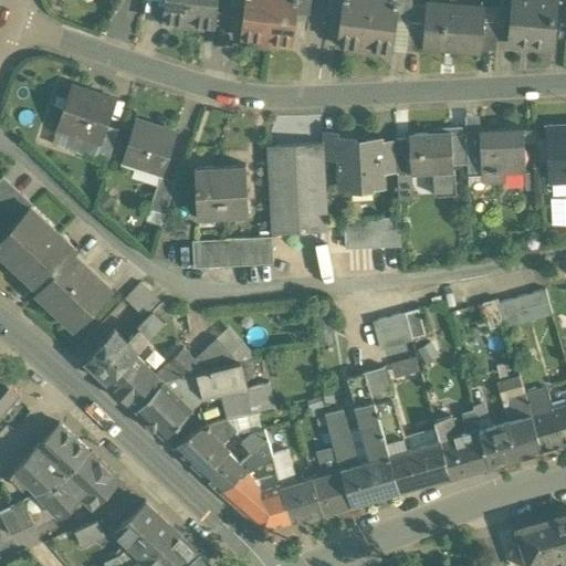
[(164,0),(163,19),(181,21),(180,27),(188,27),(191,0),(164,0)]
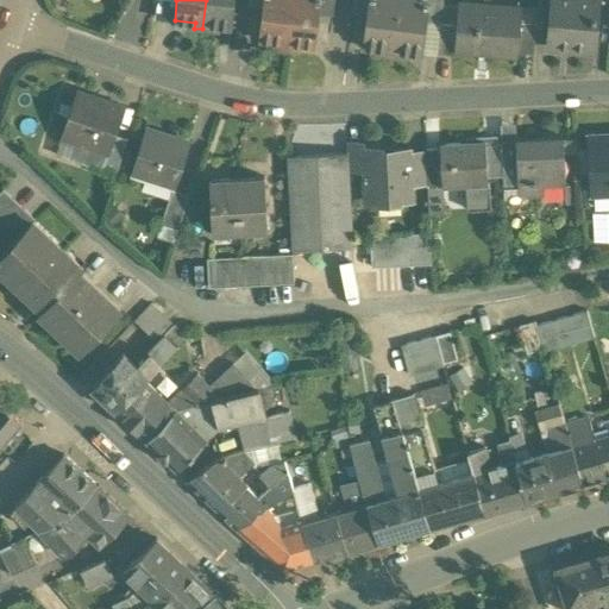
[(206,0),(202,29),(211,30),(212,25),(231,27),(234,0),(206,0)]
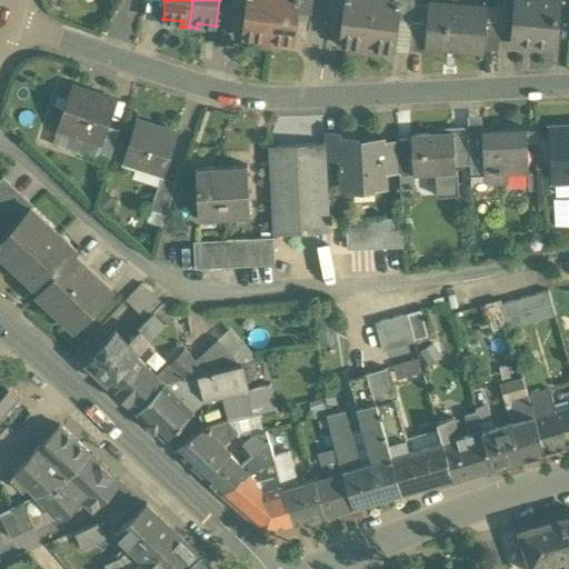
[(246,0),(246,7),(241,37),(260,39),(259,46),(267,47),(272,0),(246,0)]
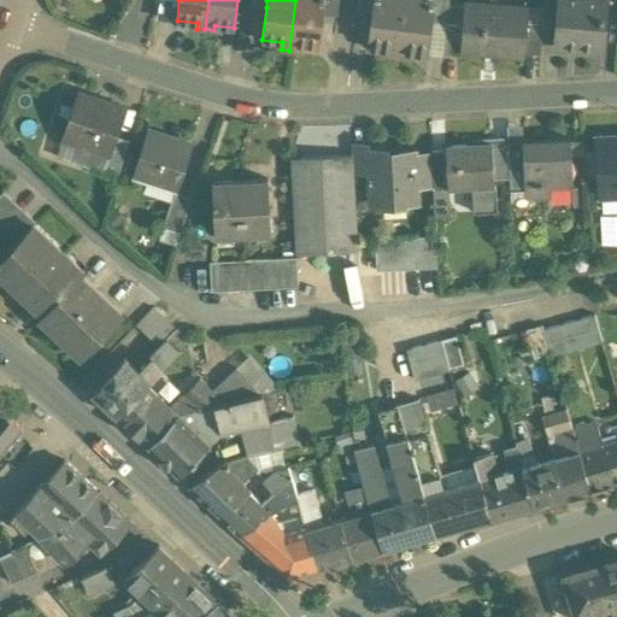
[(295,0),(289,51),(299,52),(299,45),(319,47),(323,13),(324,0),(295,0)]
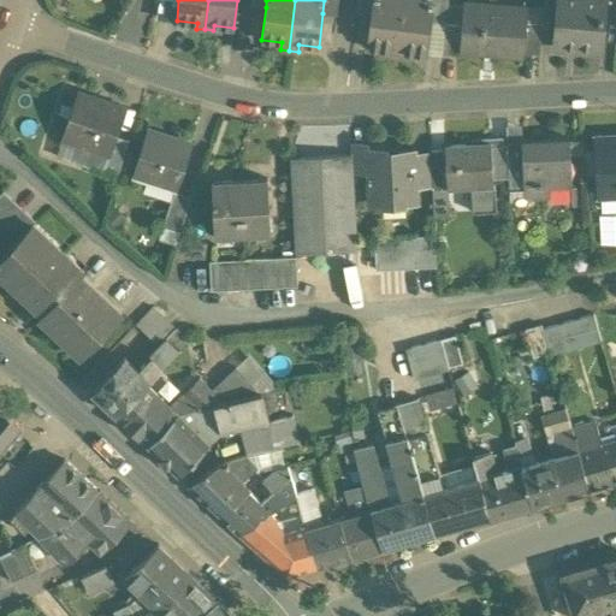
[(324,0),(323,13),(337,16),(338,0),(324,0)]
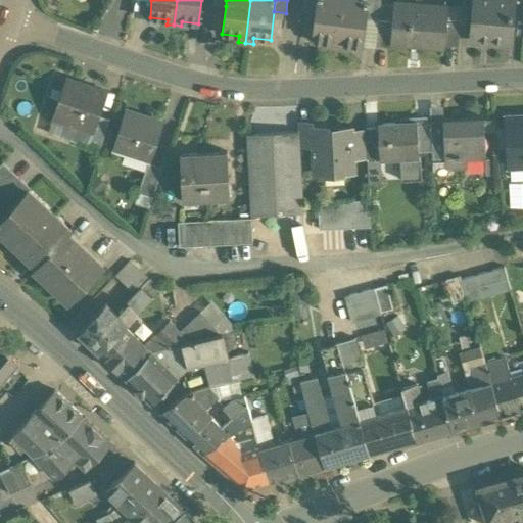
[(303,0),(302,10),(315,11),(316,0),(303,0)]
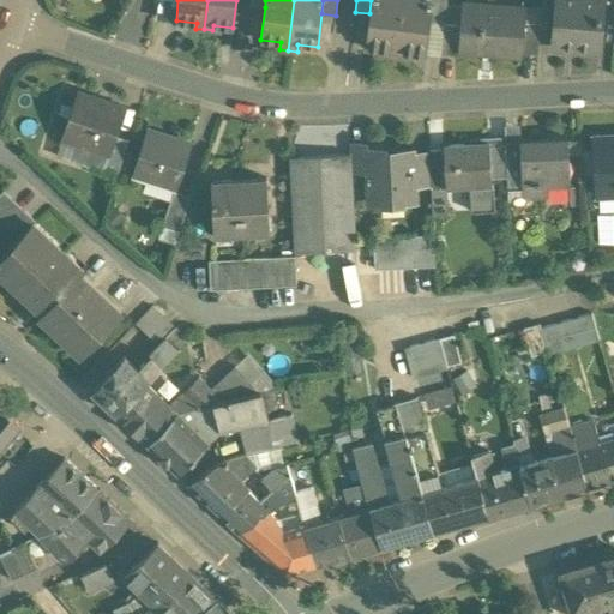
[(371,0),(369,13),(366,46),(386,48),(385,53),(395,54),(402,0),(371,0)]
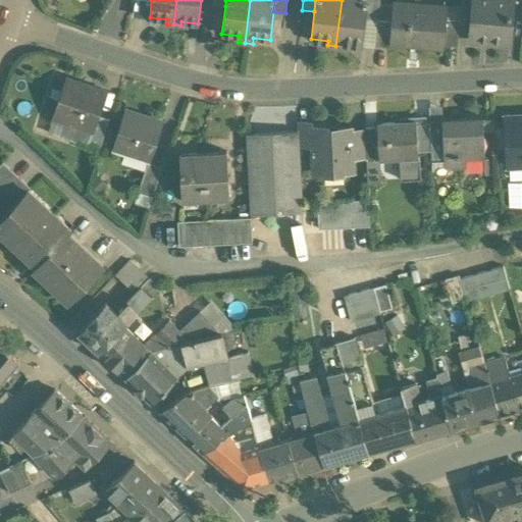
[(362,0),(361,0),(342,0),(335,46),(345,47),(345,43),(362,45),(366,17),(368,1),(362,0)]
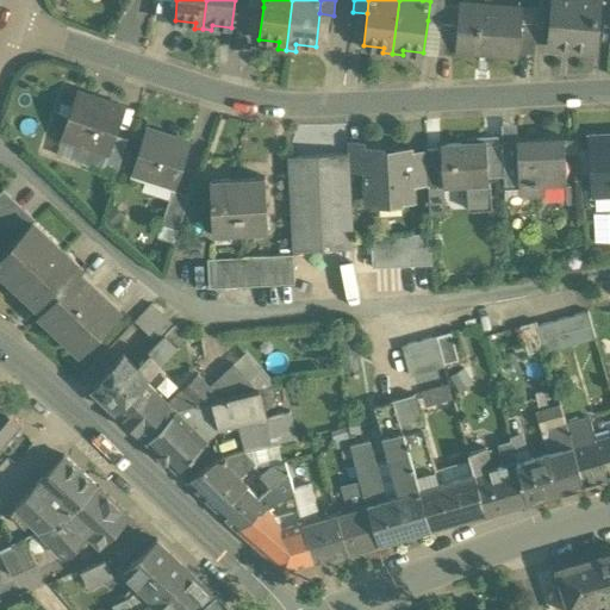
[(443,0),(422,0),(423,0),(430,1),(428,20),(441,23),(443,0)]
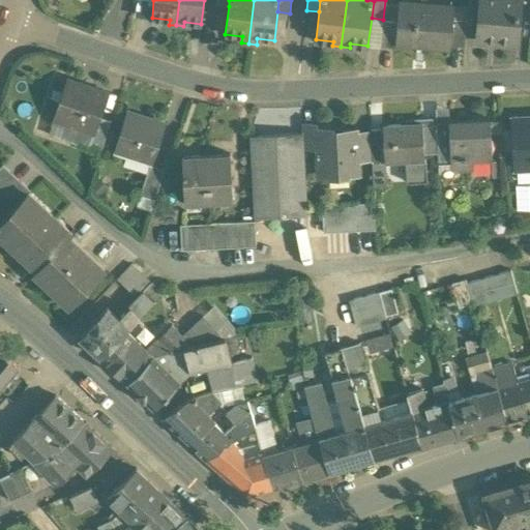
[(452,0),(400,0),(399,22),(396,43),(449,48),(450,45),(451,19),(452,0)]
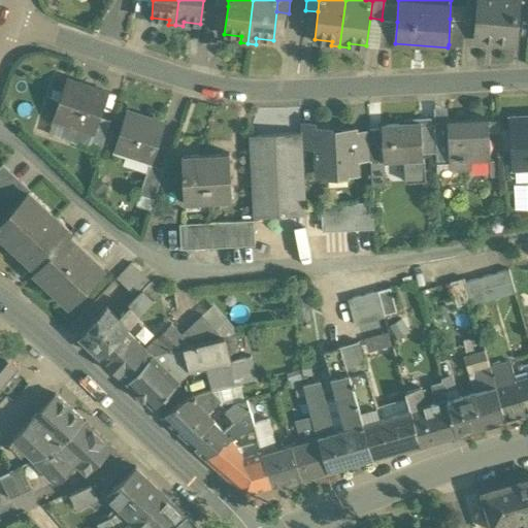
[(518,0),(479,0),(479,4),(476,33),(475,38),(515,41),(518,0)]
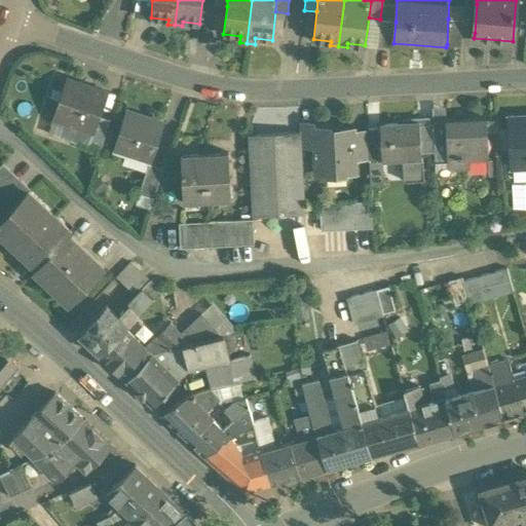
[(477,4),(464,3),(463,19),(462,32),(475,33),(477,4)]
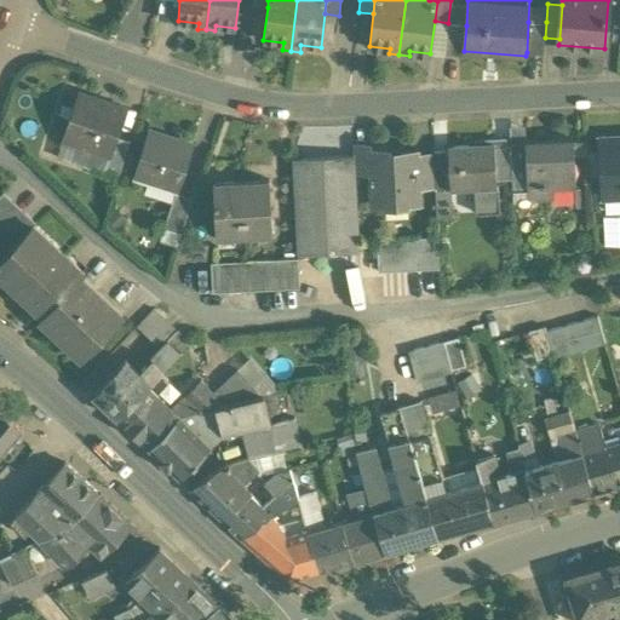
[(546,22),(528,22),(527,52),(543,53),(545,38),(546,22)]
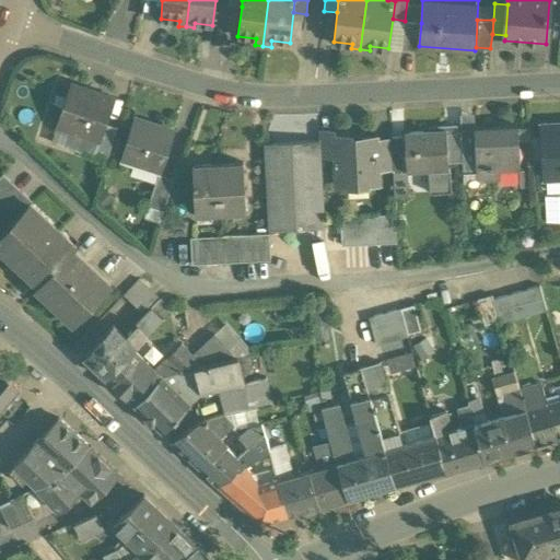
[(421,23),(405,21),(401,49),(419,51),(419,46),(421,23)]
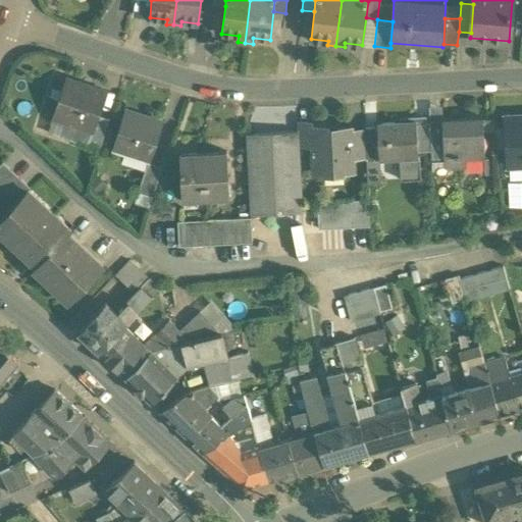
[(106,91),(67,79),(54,117),(93,131),(106,91)]
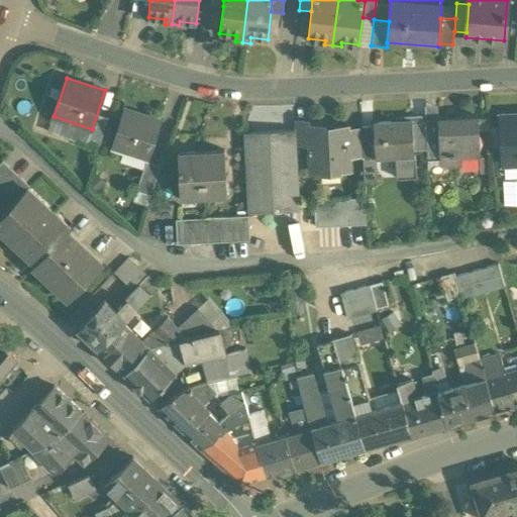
[(436,107),(425,108),(426,121),(427,148),(438,148),(437,119),(436,107)]
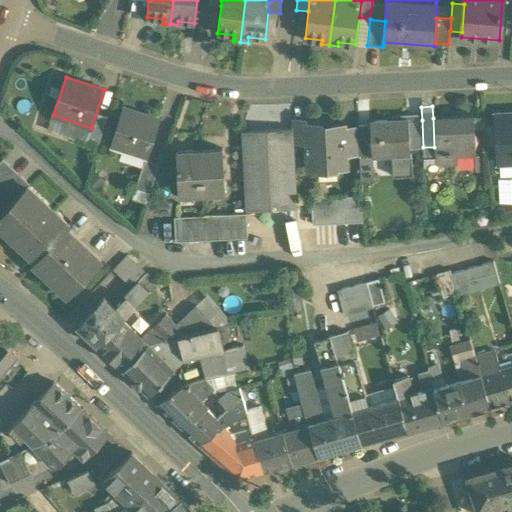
[(159,121),(122,109),(111,144),(147,156),(159,121)]
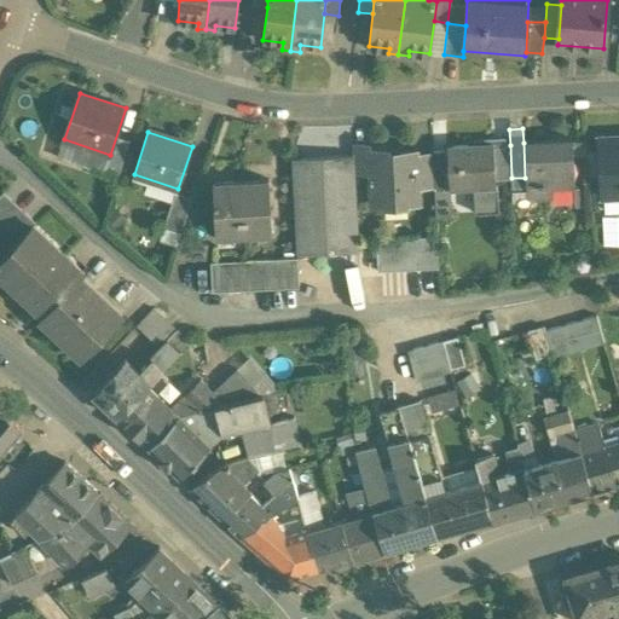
[(572,139),(524,143),(525,178),(526,190),(574,187),(572,139)]
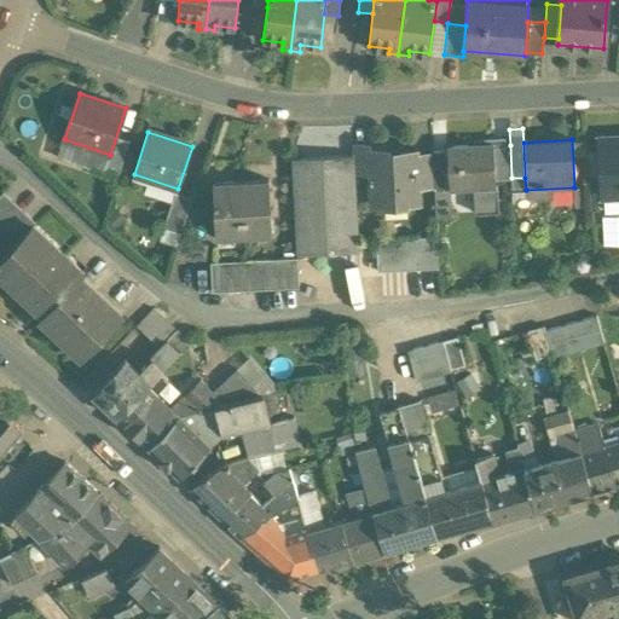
[(370,142),(353,143),(353,155),(354,172),(370,171),(369,149),(371,149),(370,142)]
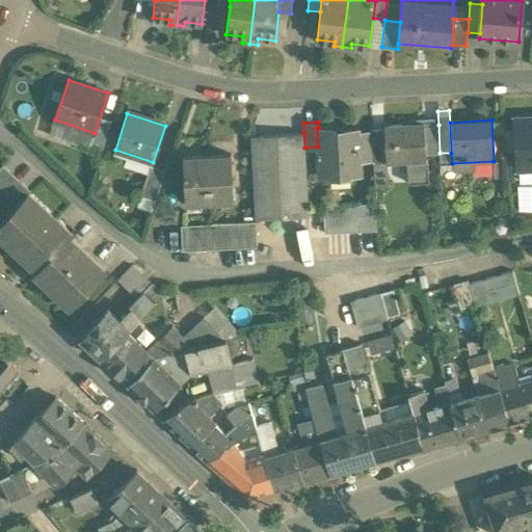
[(531,123),(517,125),(519,160),(531,159),(531,123)]
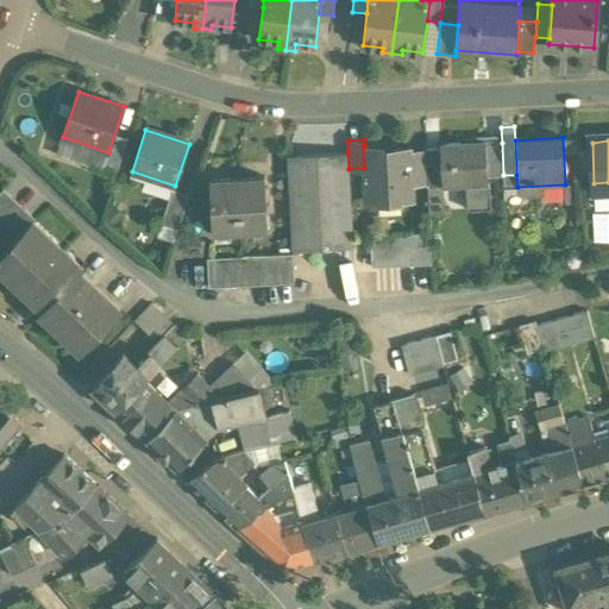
[(485,142),(440,143),(440,148),(443,186),(466,184),(468,208),(490,207),(489,176),(488,144),(485,144),(485,142)]
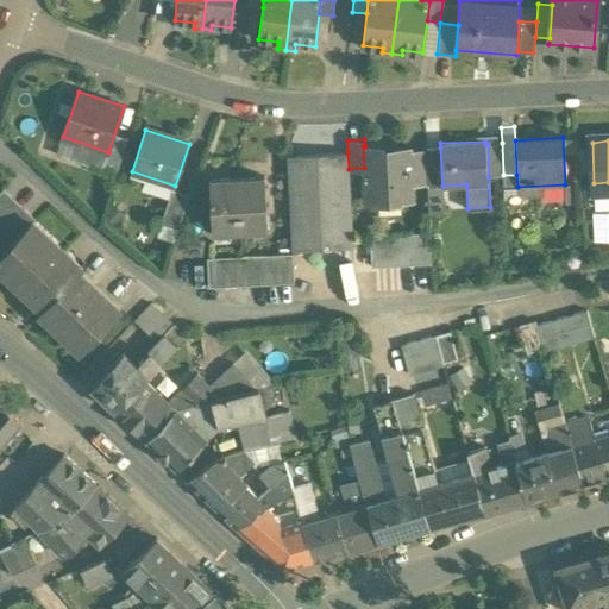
[(502,143),(488,144),(489,176),(503,175),(502,143)]
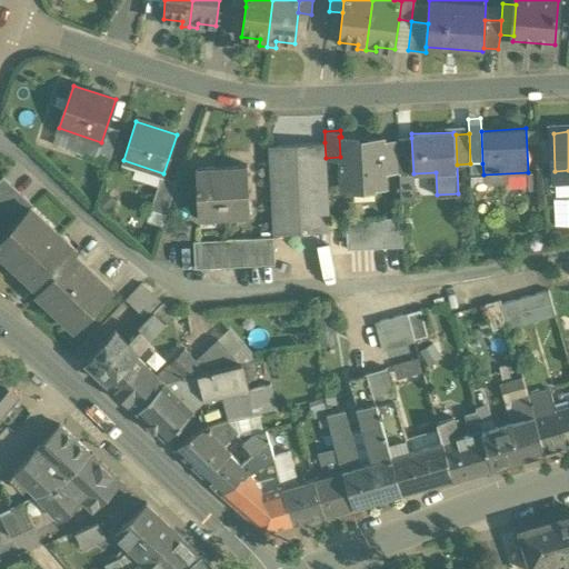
[(383,138),(357,139),(357,136),(341,137),(339,137),(340,157),(341,188),(353,188),(353,189),(375,188),(375,187),(386,186),(386,172),(383,141),(383,138)]
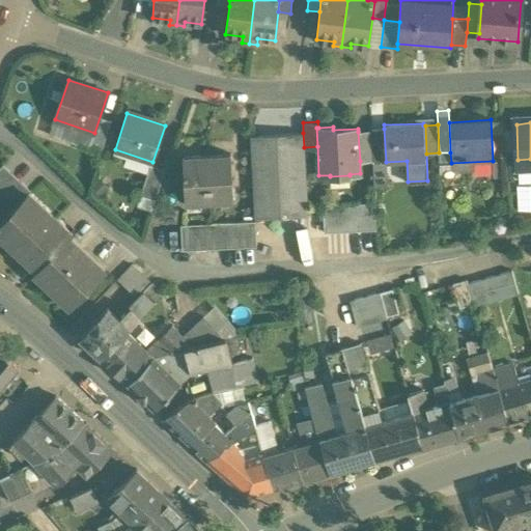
[(371,129),(371,131),(373,163),(386,162),(384,129),(371,129)]
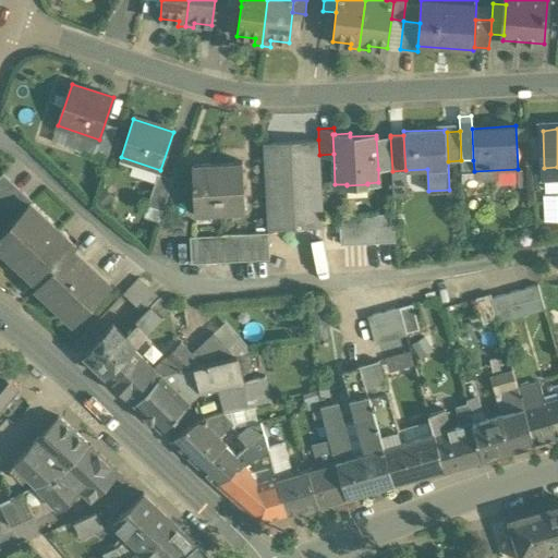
[(390,137),(376,138),(378,169),(391,168),(390,137)]
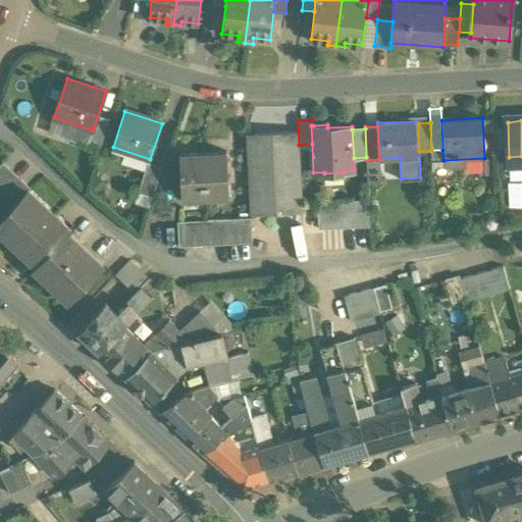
[(298,131),(247,134),(251,214),(303,211),(299,145),(298,131)]
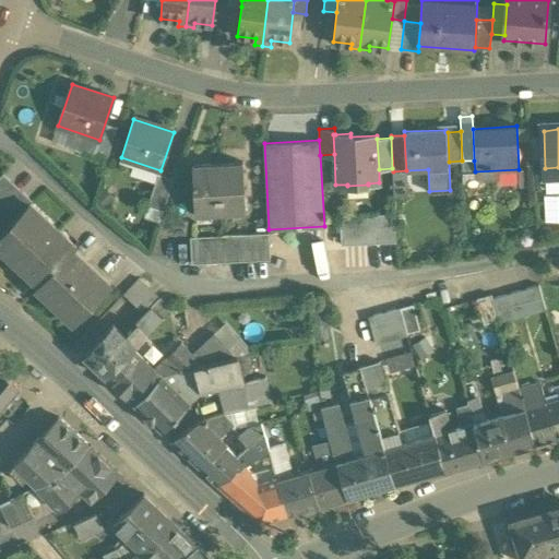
[(242,162),(191,165),(194,215),(246,212),(242,162)]
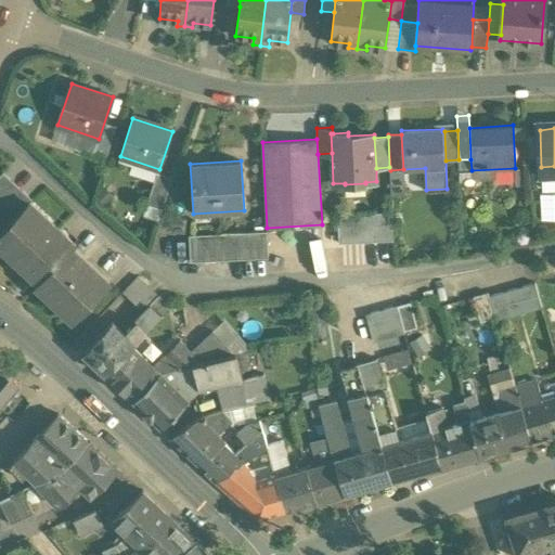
[(403,169),(390,170),(392,194),(404,193),(403,169)]
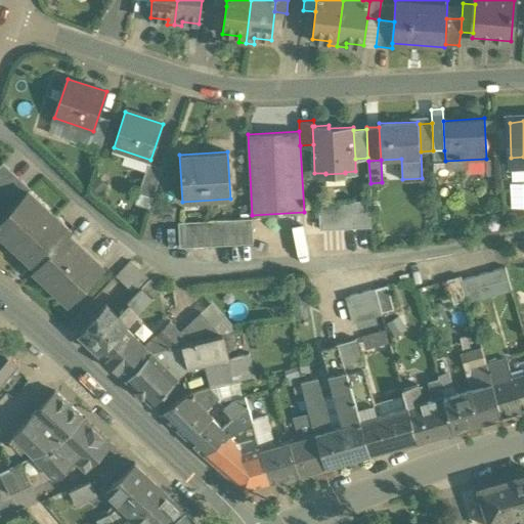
[(3,163),(0,166),(0,190),(14,205),(28,190),(30,187),(3,163)]
